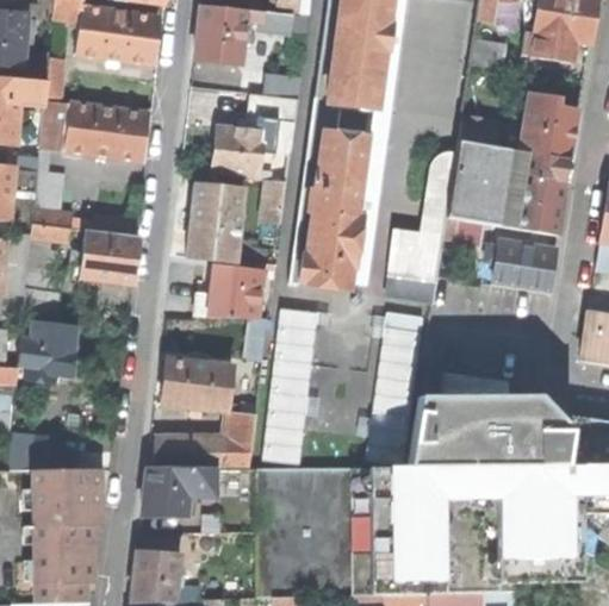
[(50,14),(76,18),(79,5),(79,0),(51,0),(51,1),(50,14)]
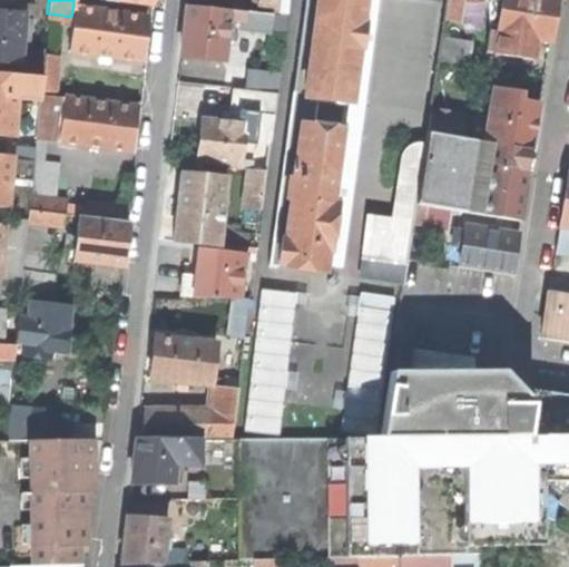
[(257,0),(256,8),(277,10),(278,0),(257,0)]
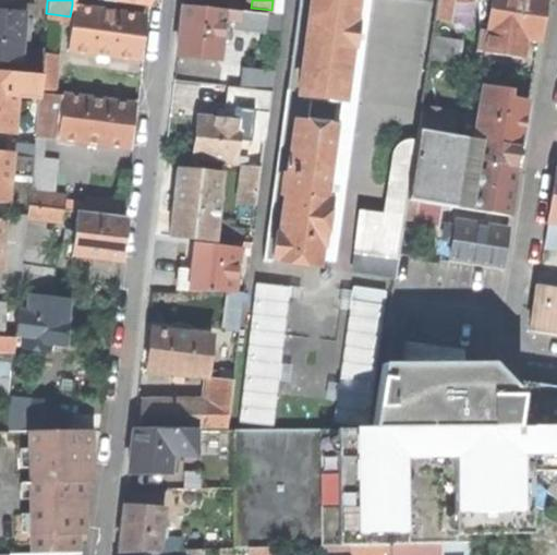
[(299,0),(287,87),(298,89),(310,0),(299,0)]
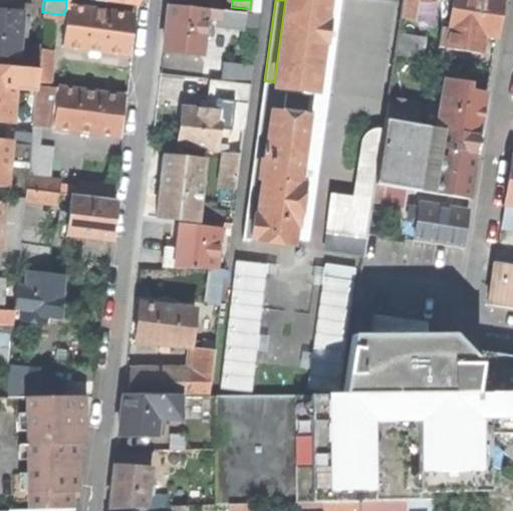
[(274,85),(313,90),(320,40),(323,41),(326,21),(323,20),(326,0),(285,0),(274,82),(274,85)]
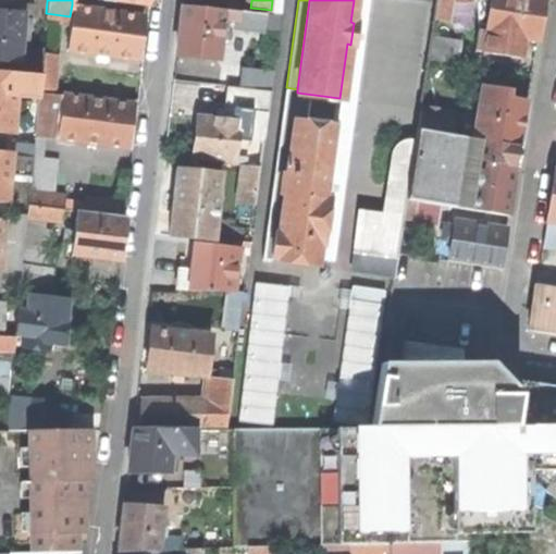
[(485,27),(485,29),(523,35),(536,37),(540,14),(542,0),(490,0),(485,27)]
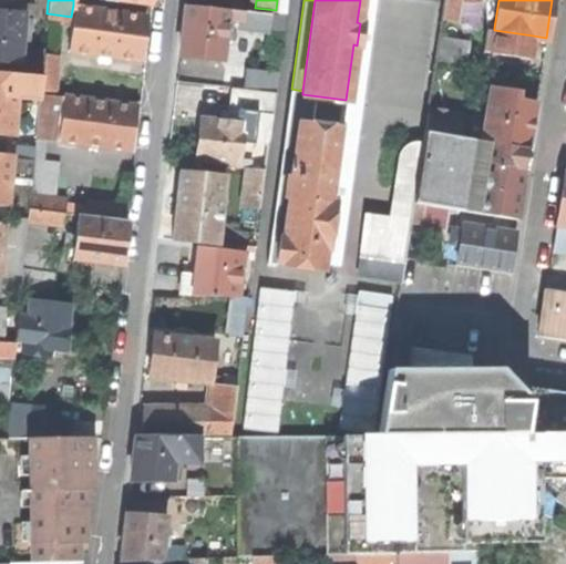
[(225,17),(226,7),(184,2),(182,28),(179,52),(220,57),(225,17)]
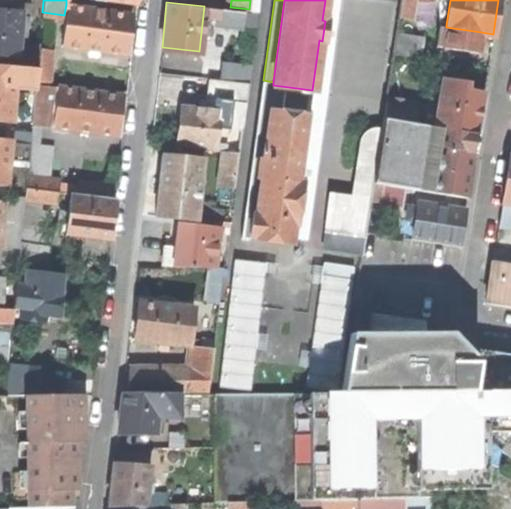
[(64,15),(60,43),(125,52),(128,31),(130,12),(66,4),(64,15)]
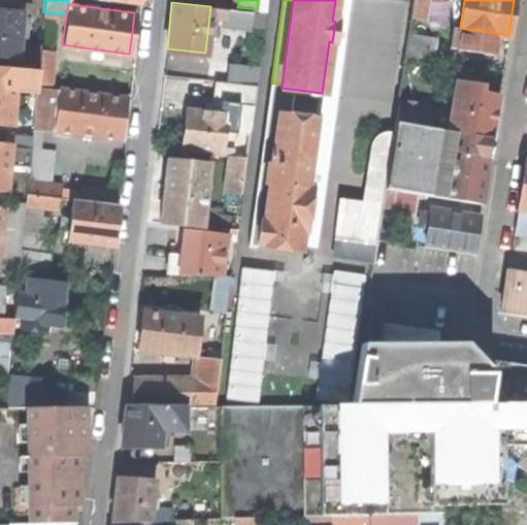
[(225,18),(226,8),(210,6),(209,15),(225,18)]
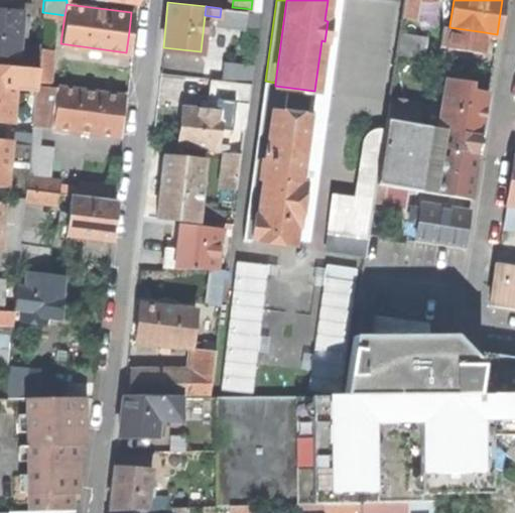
[(0,52),(16,54),(18,30),(20,15),(20,9),(0,7),(0,52)]
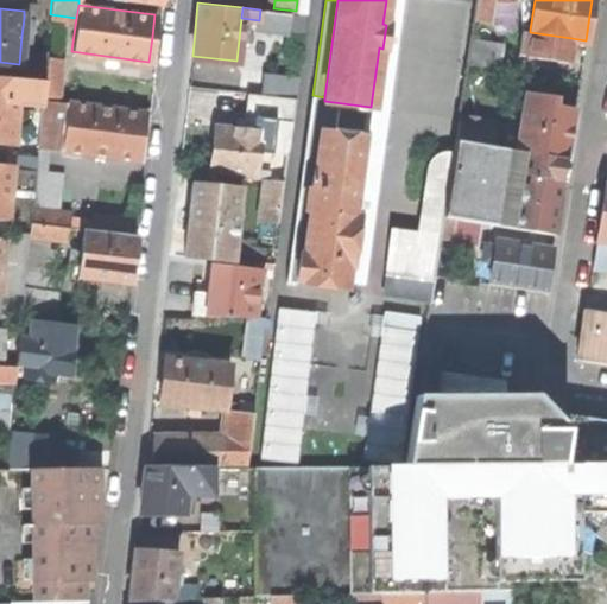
[(288,30),(290,12),(260,10),(259,20),(258,26),(288,30)]
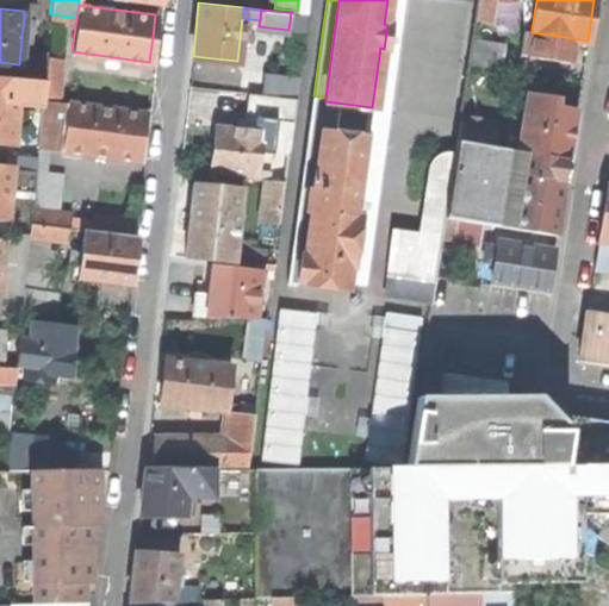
[(289,30),(305,32),(306,14),(291,12),(289,30)]
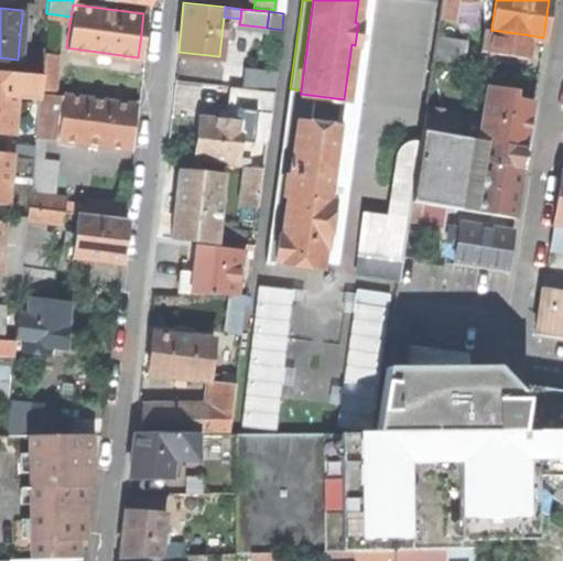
[(30,17),(22,17),(20,33),(28,34),(30,17)]
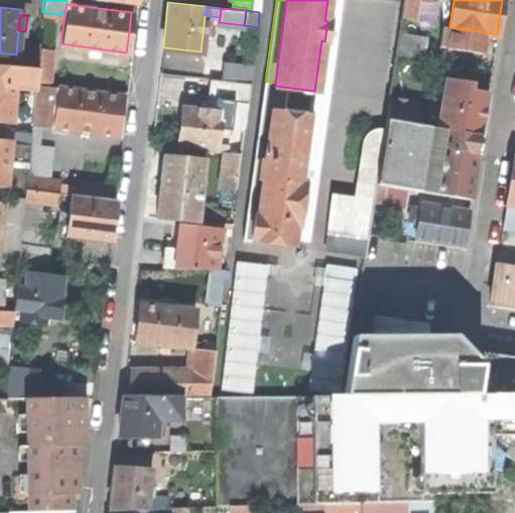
[(482,51),(485,32),(449,27),(449,25),(442,24),(439,44),(482,51)]
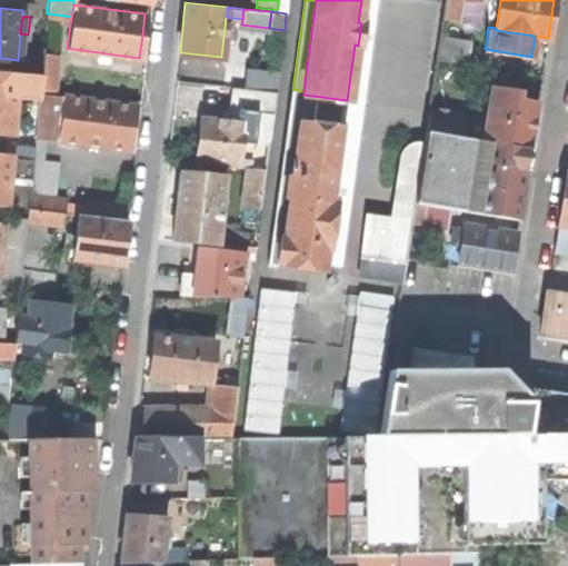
[(441,36),(438,58),(467,62),(470,40),(441,36)]
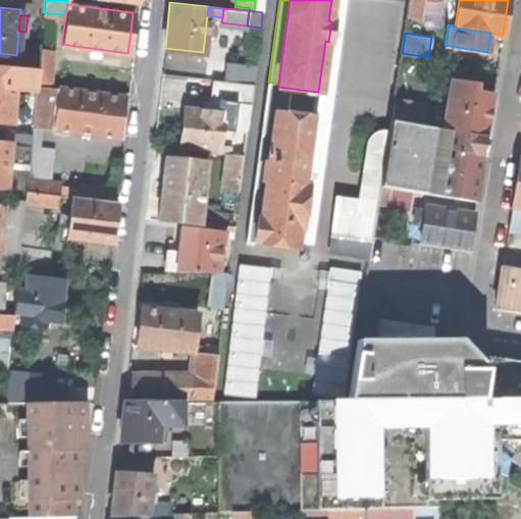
[(25,66),(38,67),(39,54),(39,49),(39,43),(28,42),(25,66)]
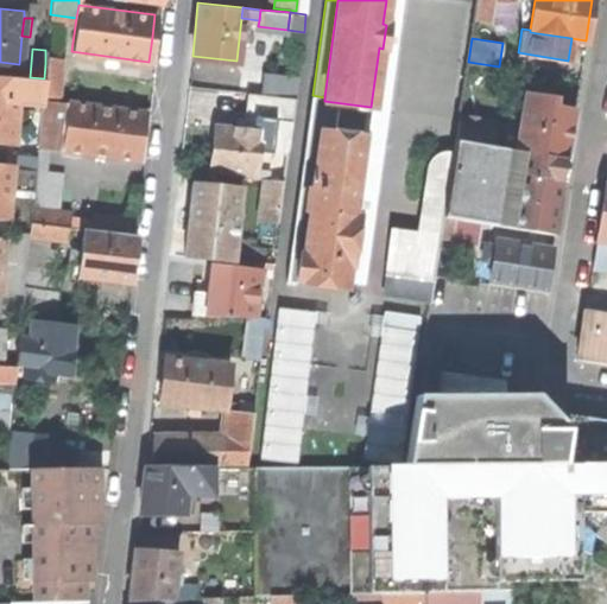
[(52,63),(45,63),(44,78),(43,93),(57,94),(59,64),(52,63)]
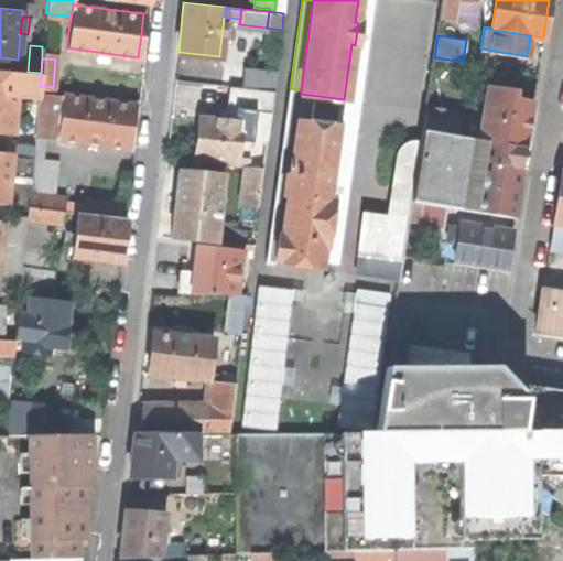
[(242,65),(240,85),(251,87),(273,89),(275,69),(242,65)]
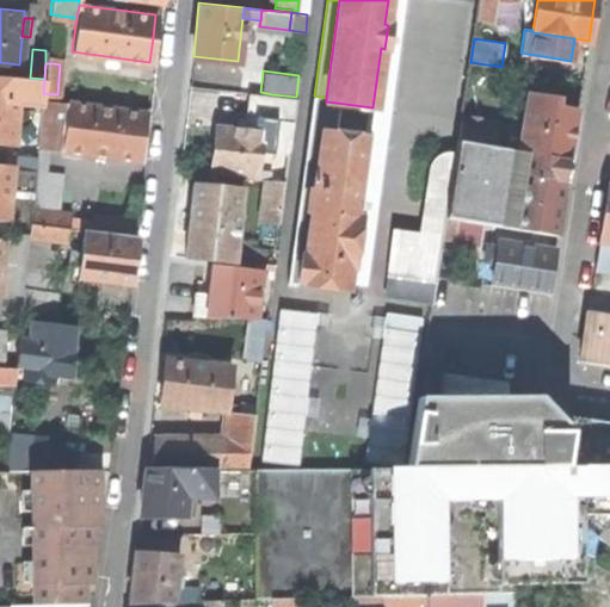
[(0,140),(13,141),(17,101),(42,103),(43,93),(44,79),(30,78),(0,75),(0,140)]
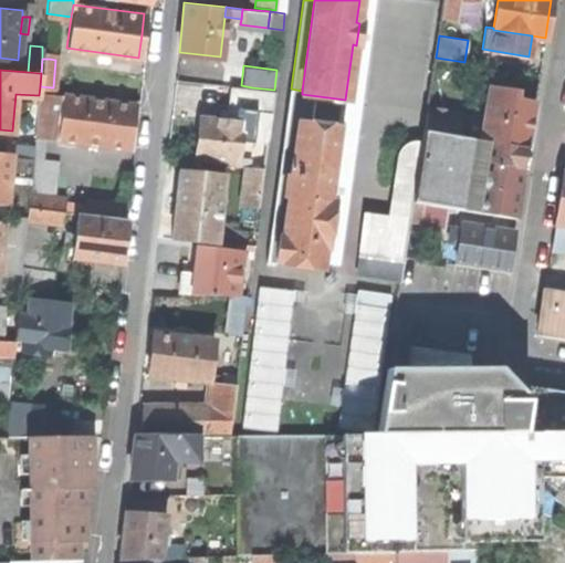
[(241,85),(230,84),(229,96),(251,98),(252,87),(241,85)]
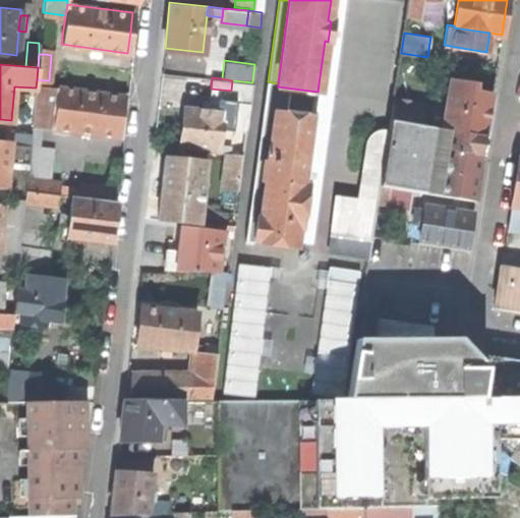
[(445,116),(443,126),(449,127),(485,133),(489,112),(493,93),(472,90),(473,82),(451,78),(445,116)]
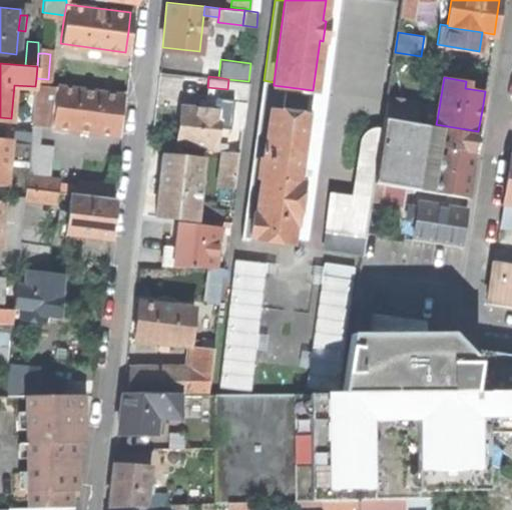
[(32,122),(51,124),(56,85),(37,83),(32,122)]
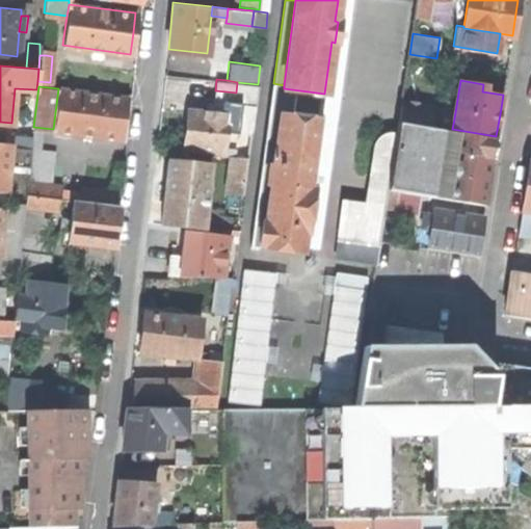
[(58,88),(53,129),(120,137),(123,118),(126,97),(58,88)]
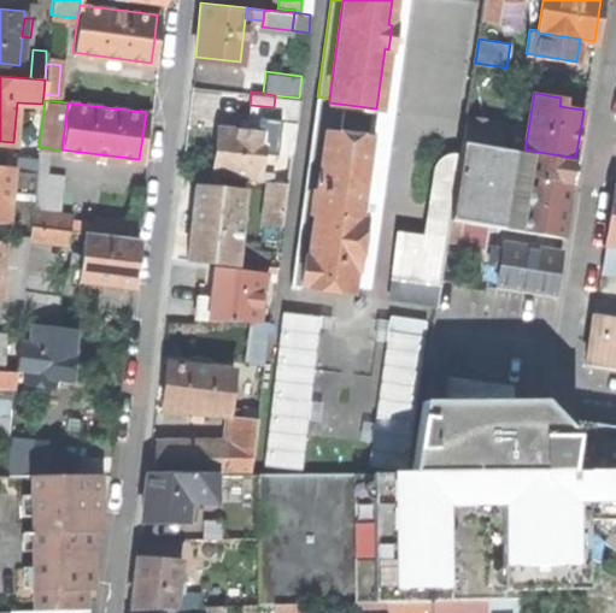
[(259,118),(258,131),(263,133),(262,142),(276,143),(279,121),(259,118)]
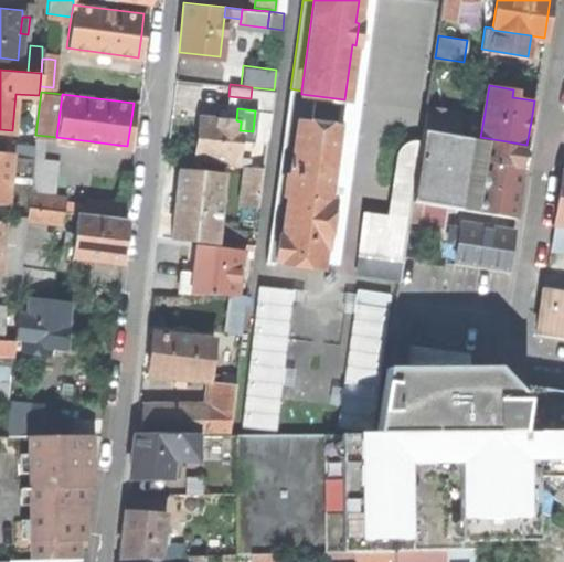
[(453,133),(455,122),(455,118),(450,112),(426,108),(423,128),(453,133)]
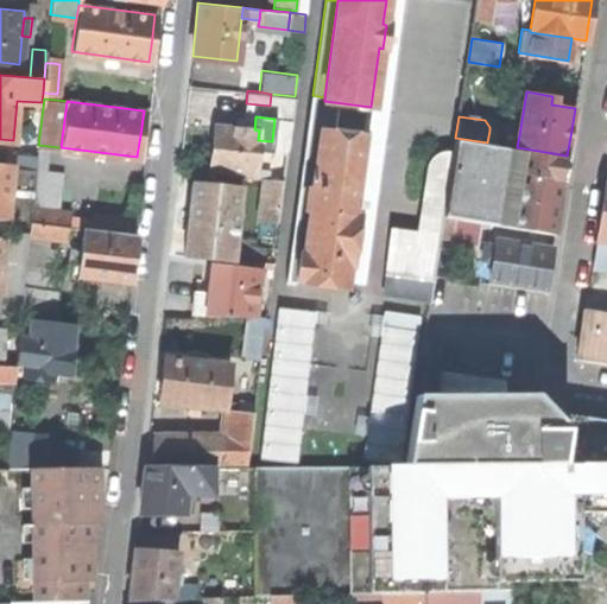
[(213,147),(210,169),(254,173),(254,166),(258,140),(259,131),(254,129),(215,126),(213,147)]
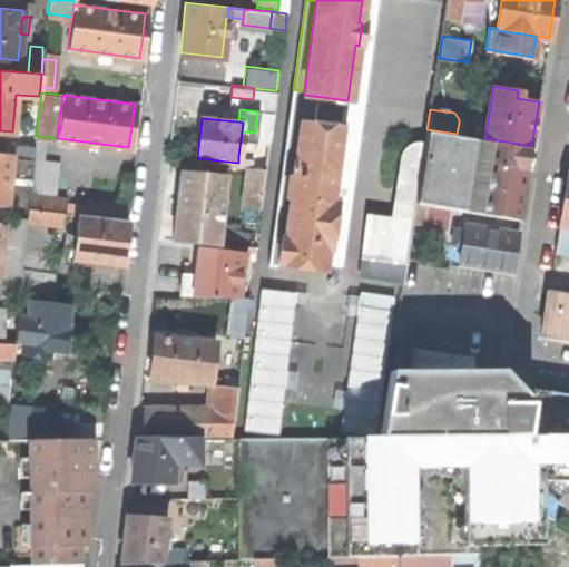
[(301,121),(293,177),(335,182),(342,127),(301,121)]
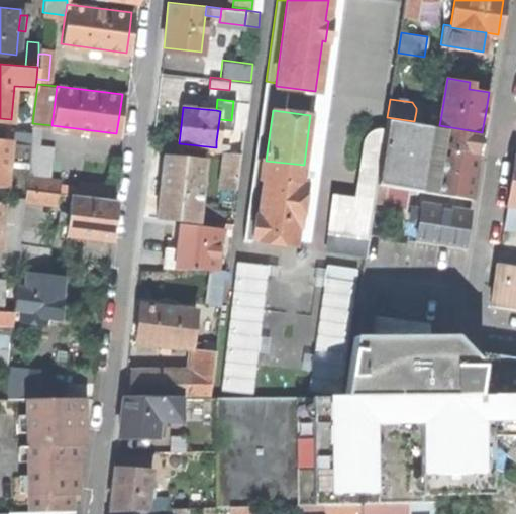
[(432,124),(439,125),(441,115),(416,111),(414,121),(432,124)]
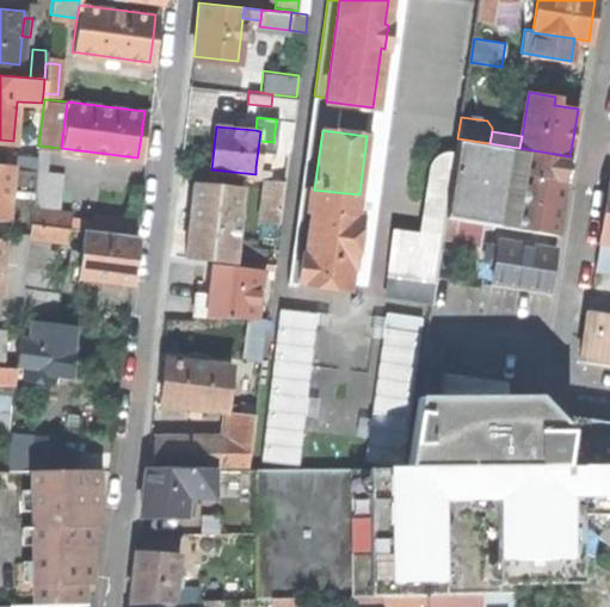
[(500,208),(511,147),(490,143),(457,138),(455,153),(445,215),(458,217),(480,221),(498,223),(499,216),(500,208)]
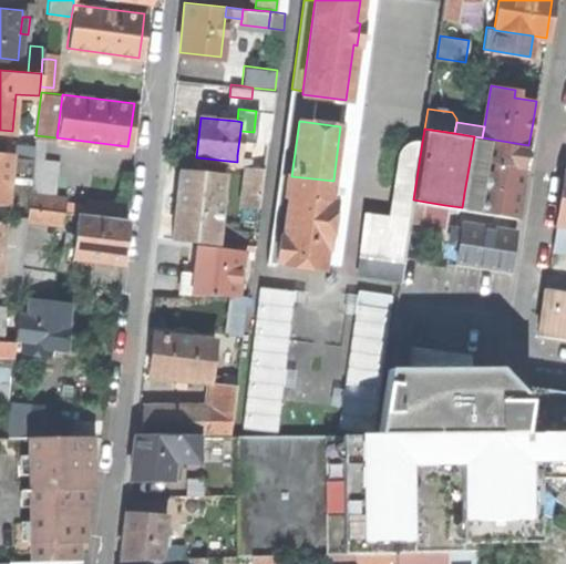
[(250,157),(249,166),(264,167),(267,141),(253,139),(250,157)]
